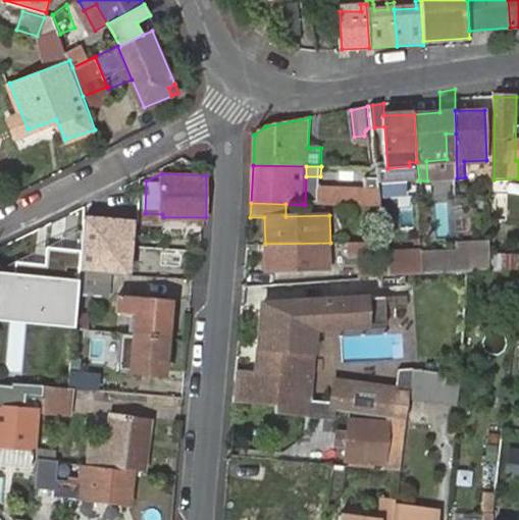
[(83,206),(71,211),(70,237),(81,238),(83,206)]
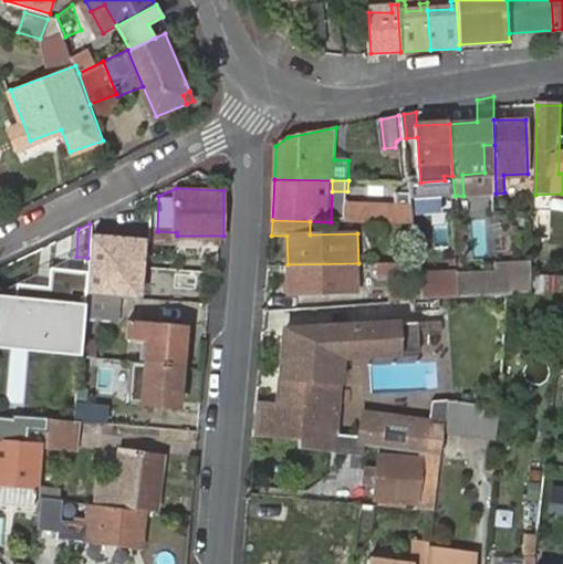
[(144,295),(149,236),(92,230),(87,291),(144,295)]
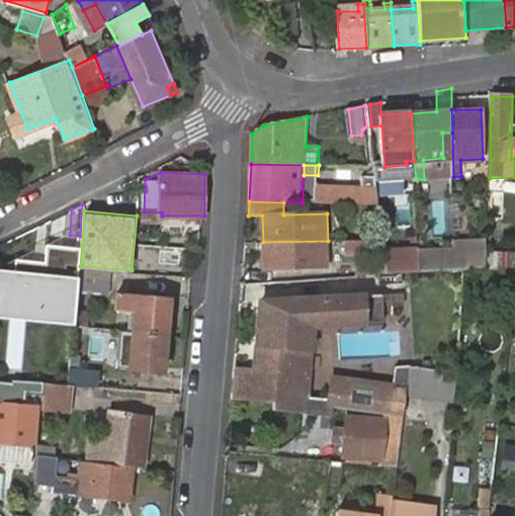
[(454,247),(421,248),(421,270),(489,268),(488,237),(454,238),(454,247)]
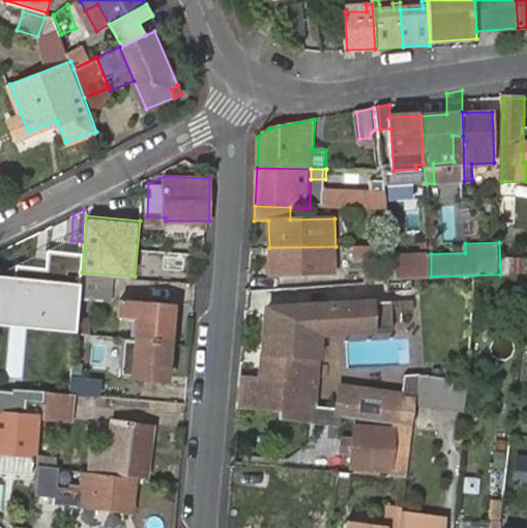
[(335,246),(269,247),(269,274),(335,273),(335,246)]
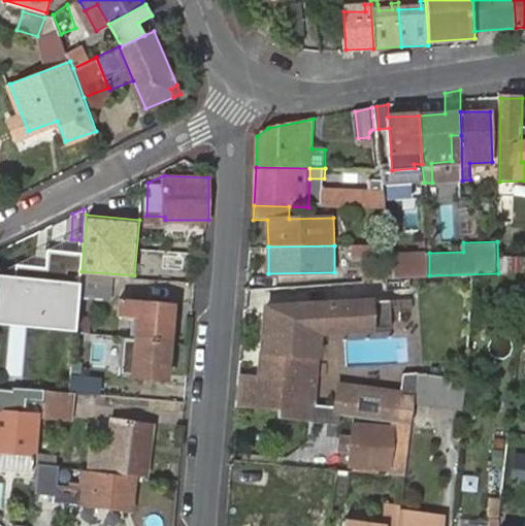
[(390,256),(390,245),(353,245),(353,256),(390,256)]
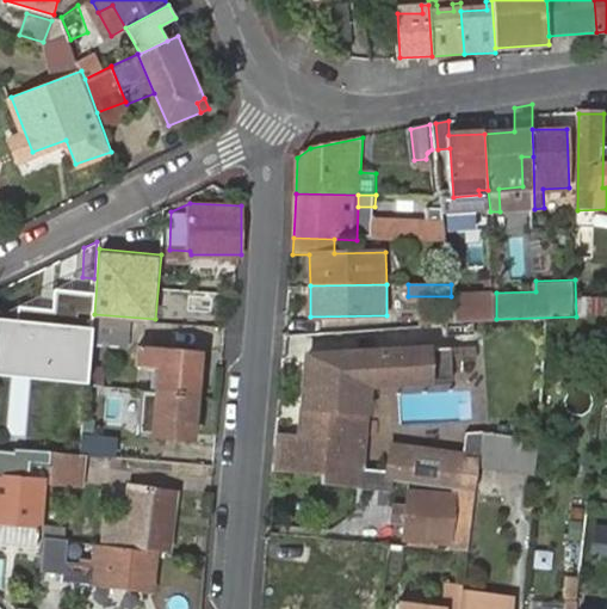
[(496,319),(496,293),(472,294),(474,301),(463,301),(462,294),(454,295),(457,321),(496,319)]
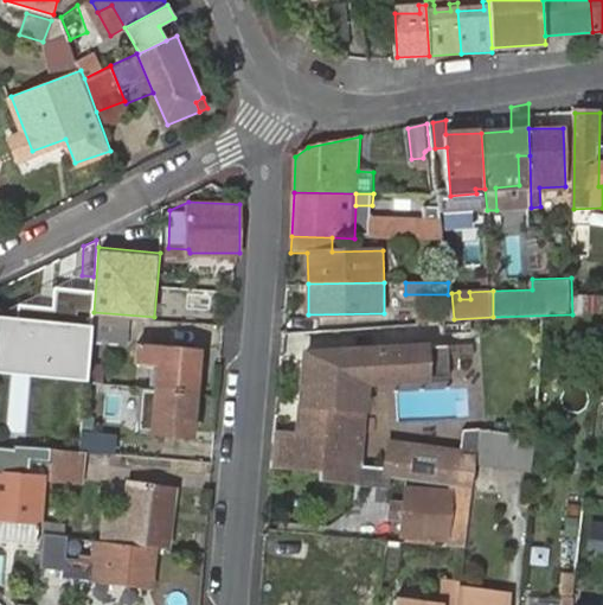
[(419,320),(450,319),(450,301),(418,304),(419,320)]
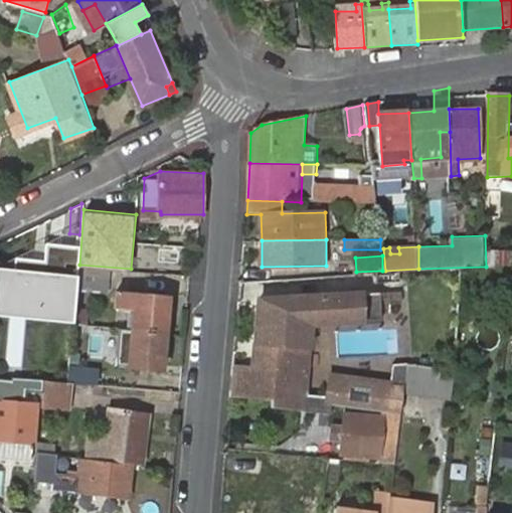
[(110,270),(79,265),(77,275),(75,289),(107,294),(110,270)]
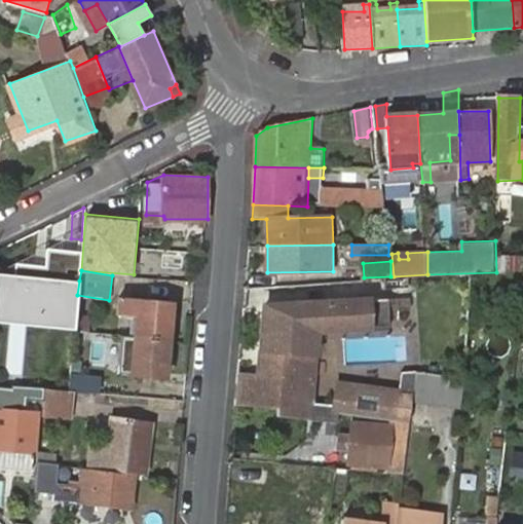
[(0,272),(0,322),(73,330),(74,316),(77,295),(79,281),(0,272)]
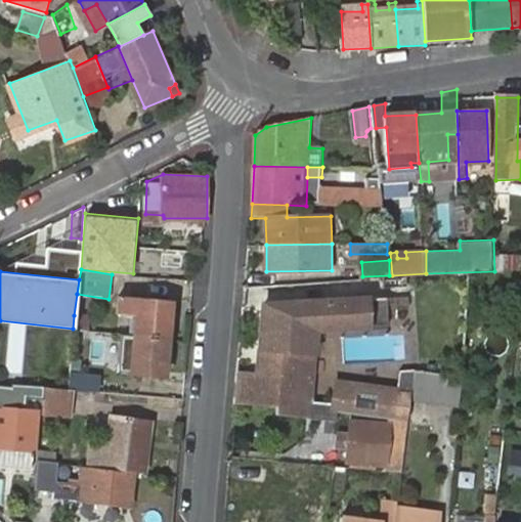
[(277,415),(311,418),(340,420),(339,410),(407,421),(411,399),(413,388),(398,386),(336,378),(333,402),(315,401),(320,333),(373,330),(372,295),(261,302),(255,373),(237,370),(234,403),(277,406),(277,415)]
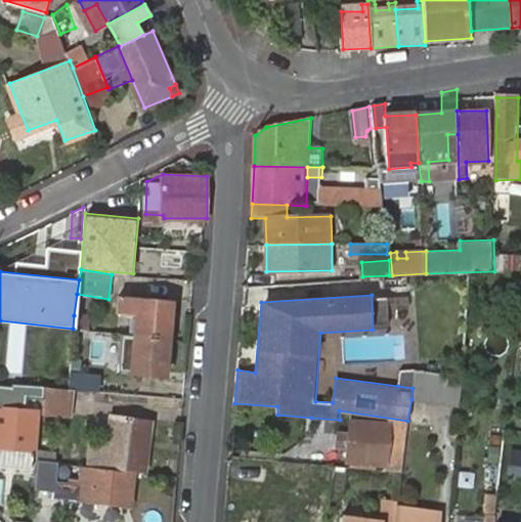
[(135,334),(169,337),(171,313),(166,312),(168,301),(138,298),(119,297),(117,316),(136,317),(135,334)]
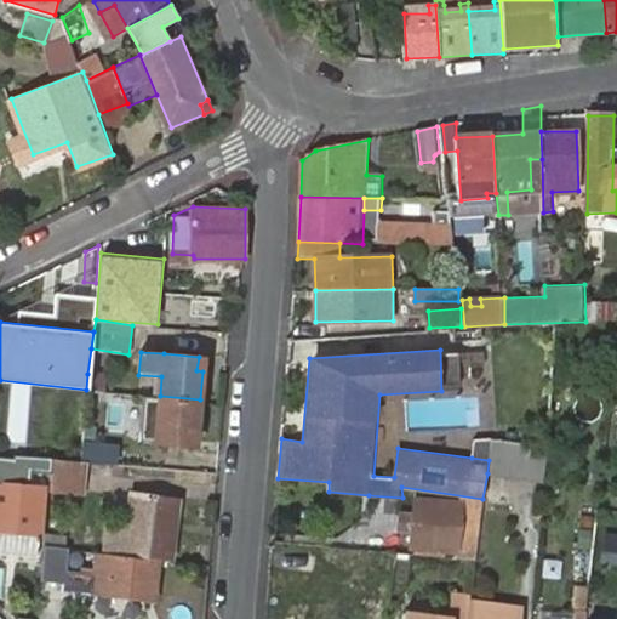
[(103,376),(87,374),(86,390),(100,391),(102,391),(103,376)]
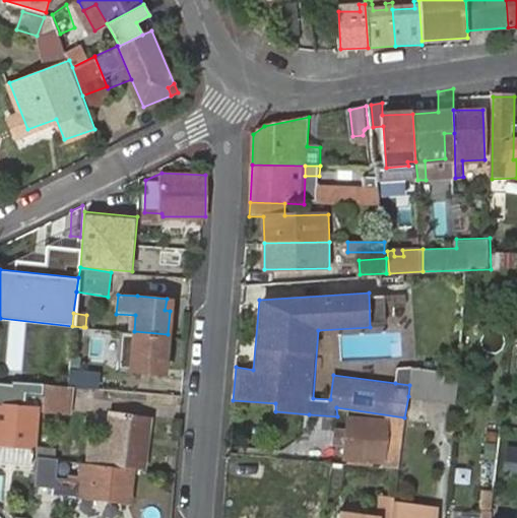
[(165,363),(168,334),(134,331),(130,369),(158,372),(160,362),(165,363)]
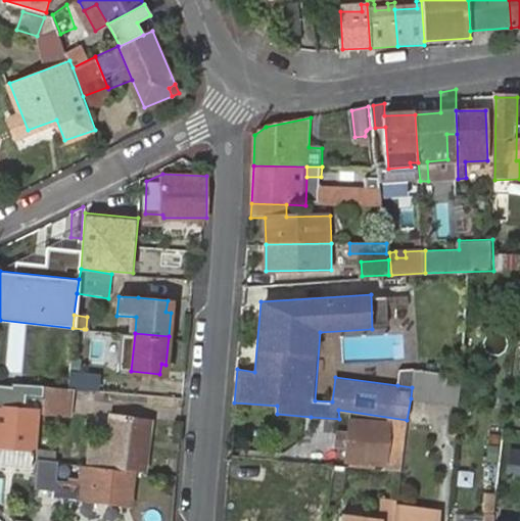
[(50,382),(51,371),(16,367),(14,379),(50,382)]
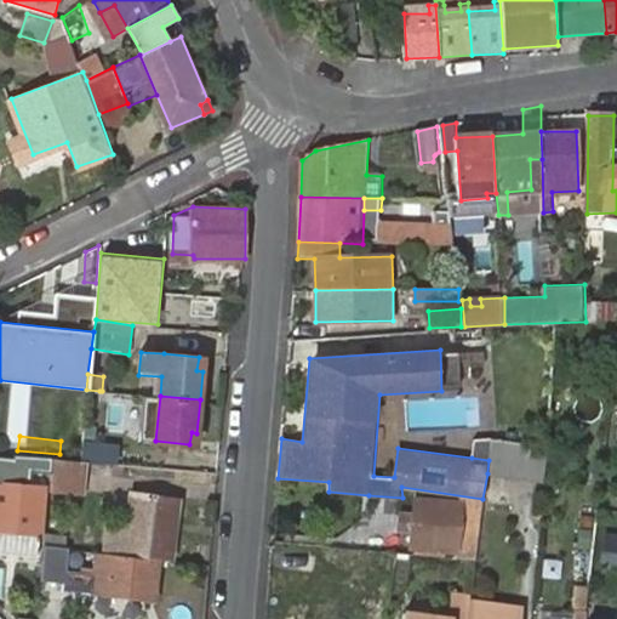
[(474,437),(472,458),(489,460),(487,473),(547,481),(552,447),(474,437)]
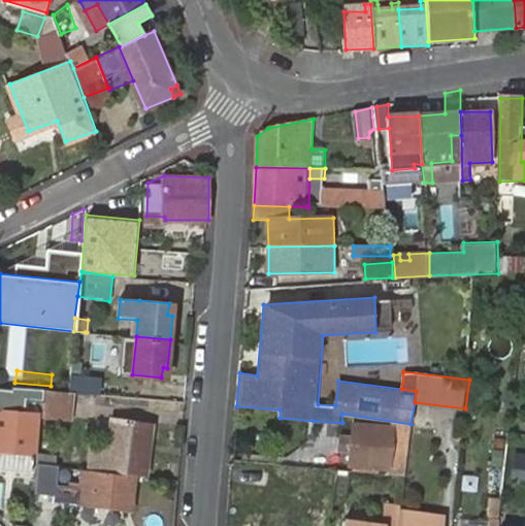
[(80,373),(70,372),(70,376),(68,389),(72,389),(98,392),(100,375),(80,373)]
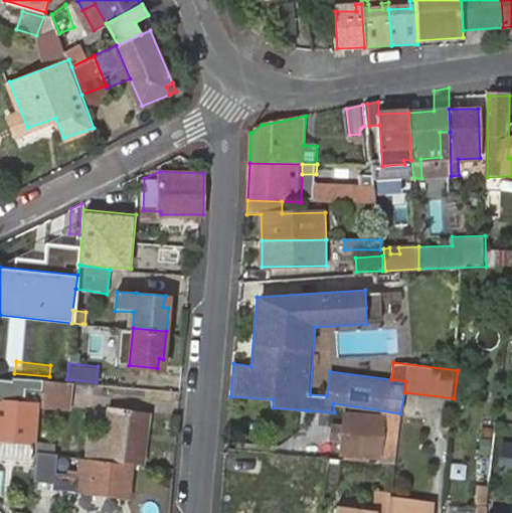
[(22,376),(11,376),(10,381),(0,379),(0,392),(11,393),(12,387),(20,387),(22,376)]
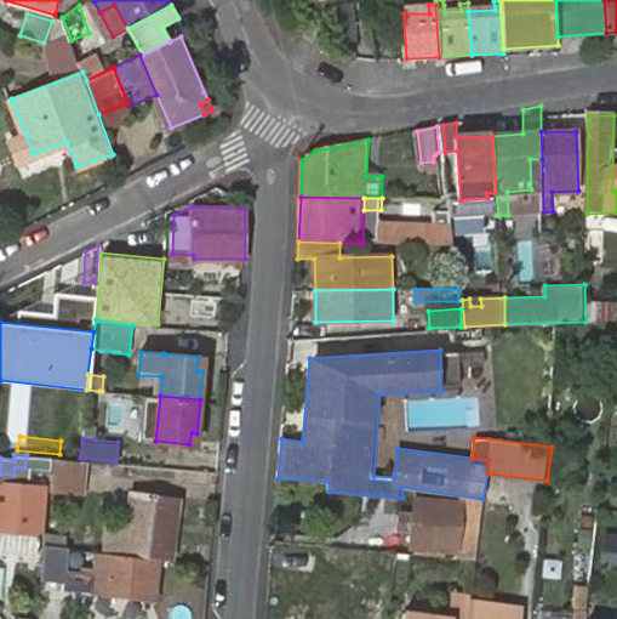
[(85,458),(80,458),(53,456),(51,488),(84,489),(85,458)]
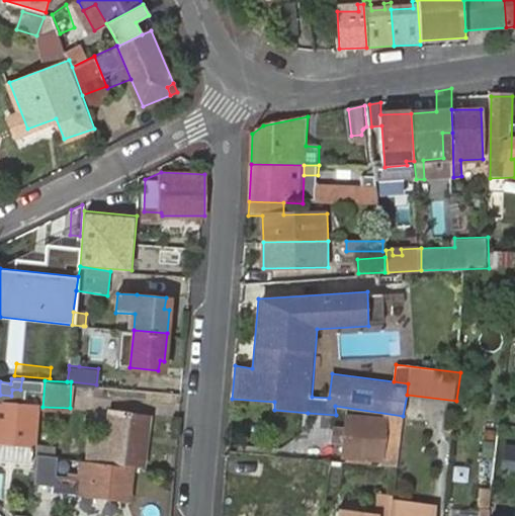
[(38,405),(0,401),(0,438),(35,442),(38,405)]
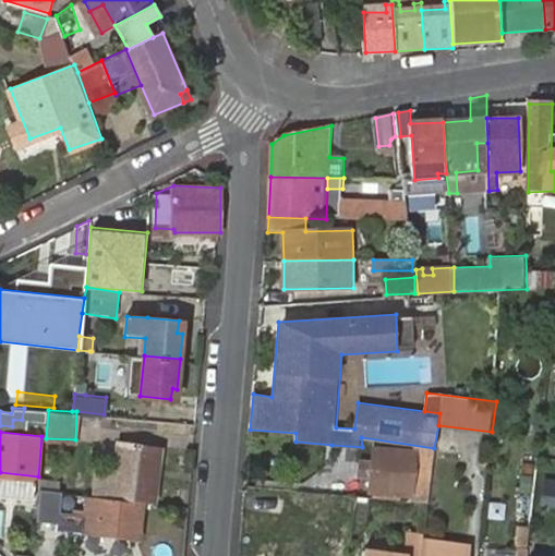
[(144,499),(155,502),(160,445),(120,439),(117,473),(98,472),(96,494),(144,499)]
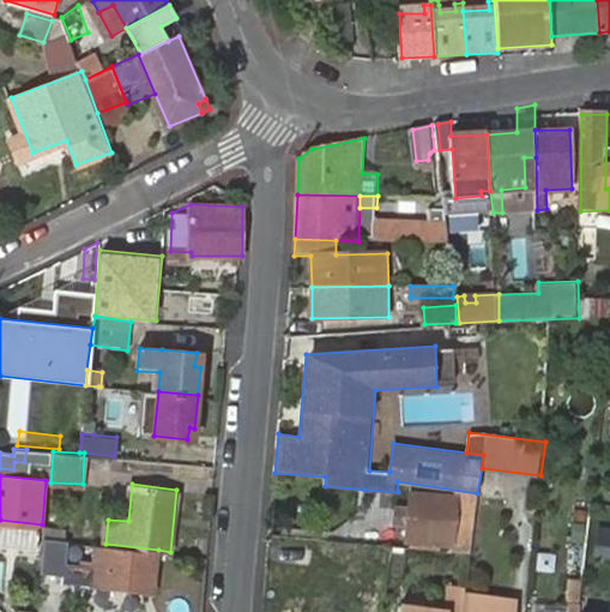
[(411,541),(471,549),(477,493),(459,492),(458,499),(417,495),(411,541)]
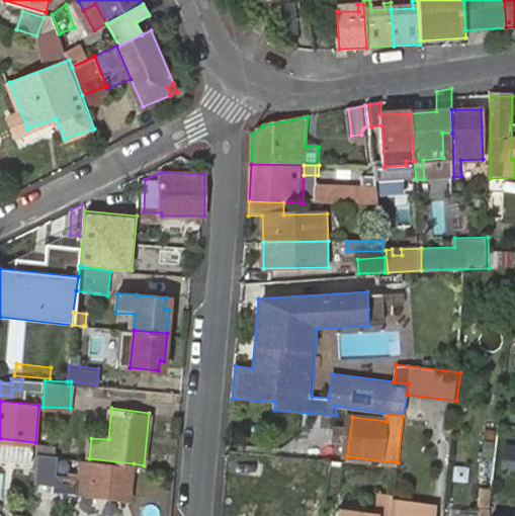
[(52,481),(55,444),(36,443),(33,479),(52,481)]
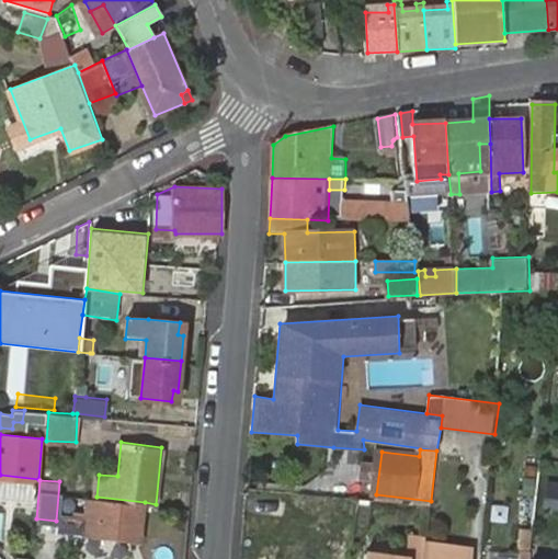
[(557,491),(548,490),(546,508),(557,509),(557,491)]
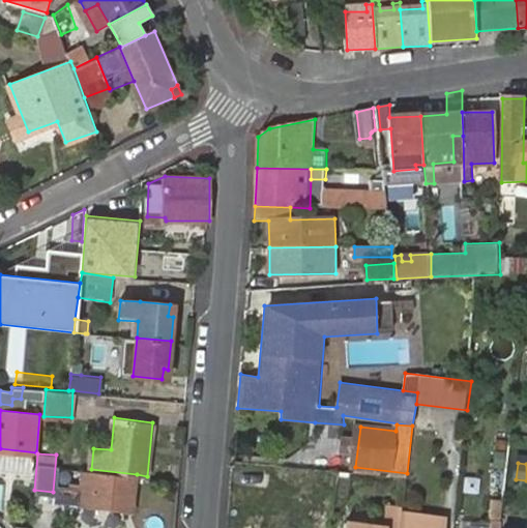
[(137,474),(91,469),(85,468),(83,488),(70,486),(68,503),(80,505),(79,508),(123,514),(125,495),(135,496),(137,474)]
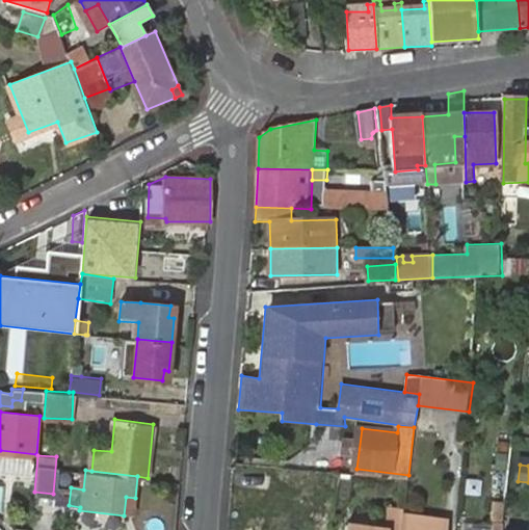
[(133,517),(135,498),(126,497),(124,515),(133,517)]
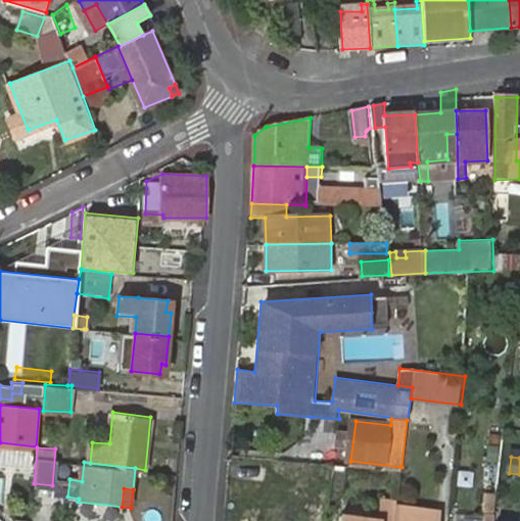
[(494,520),(497,496),(487,495),(484,520),(494,520)]
